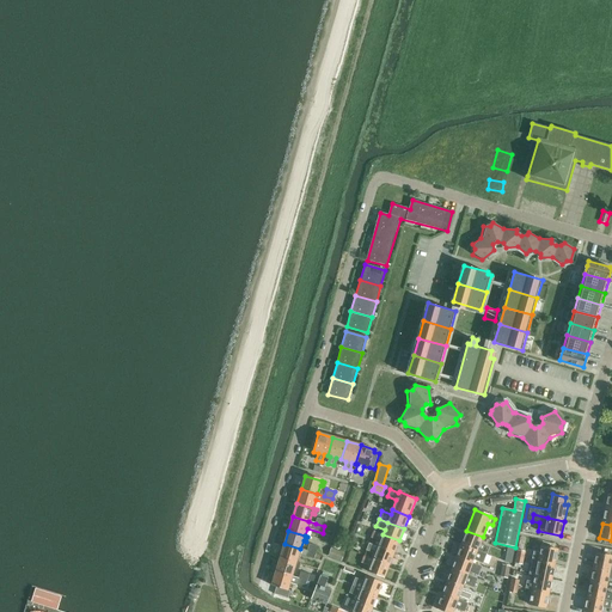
[(378,546),(395,554),(399,540),(383,534),(374,531),(371,538),(380,542),(378,546)]
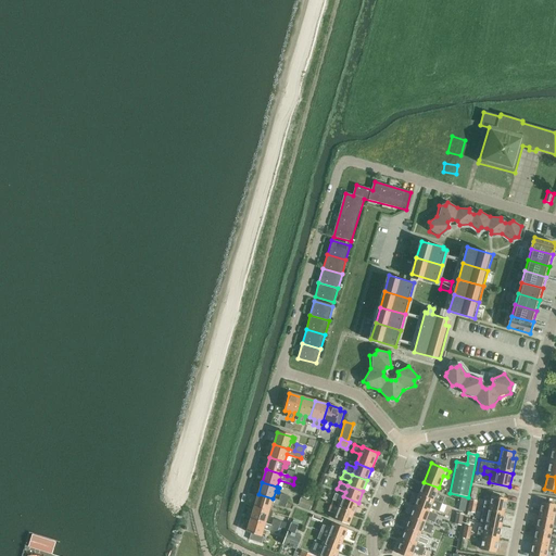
[(424,482),(419,494),(433,500),(442,504),(445,496),(437,493),(437,491),(439,488),(424,482)]
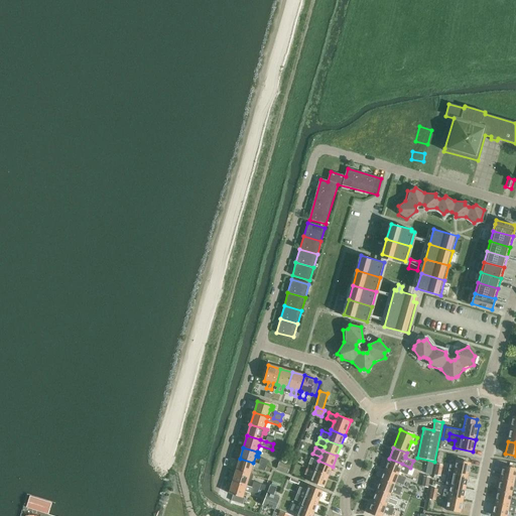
[(314,472),(328,477),(333,467),(318,461),(311,458),(308,465),(315,467),(314,472)]
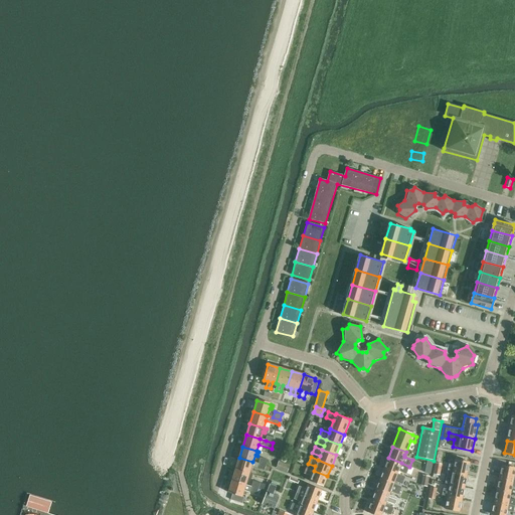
[(235,469),(249,474),(251,467),(265,471),(266,466),(259,464),(252,462),(239,458),(235,469)]
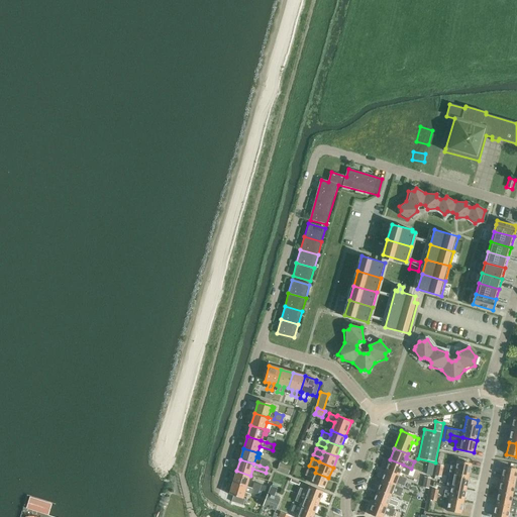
[(386,471),(399,476),(400,474),(408,477),(411,469),(403,464),(390,459),(386,471)]
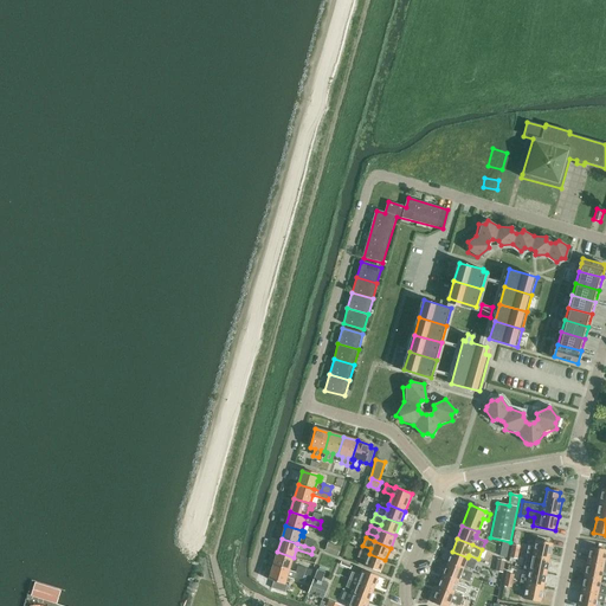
[(529,555),(533,555),(549,559),(553,545),(535,541),(534,547),(530,547),(529,555)]
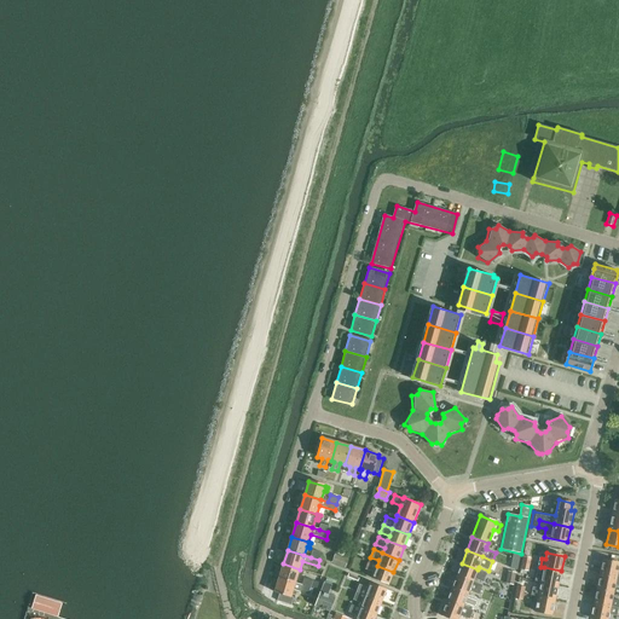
[(346,568),(348,560),(335,555),(331,562),(346,568)]
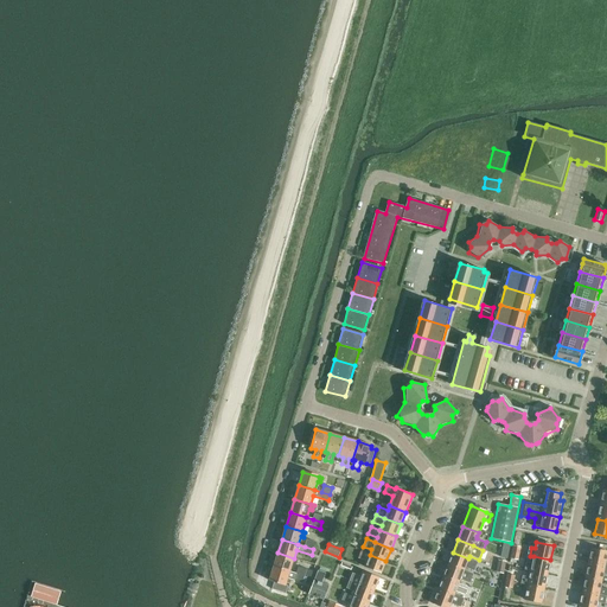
[(606,551),(590,549),(588,563),(606,567),(606,551)]
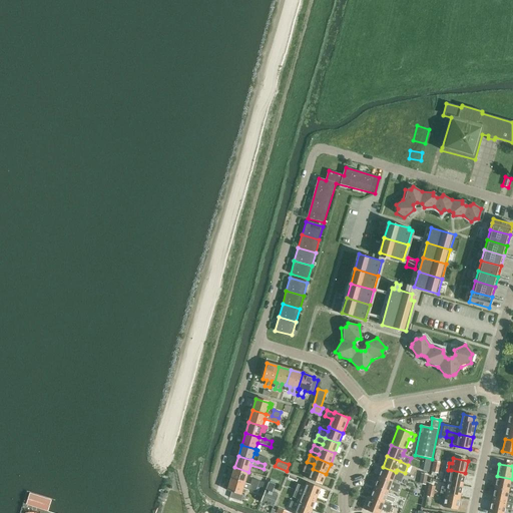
[(326,474),(313,469),(306,466),(303,472),(310,475),(308,479),(322,485),(326,474)]
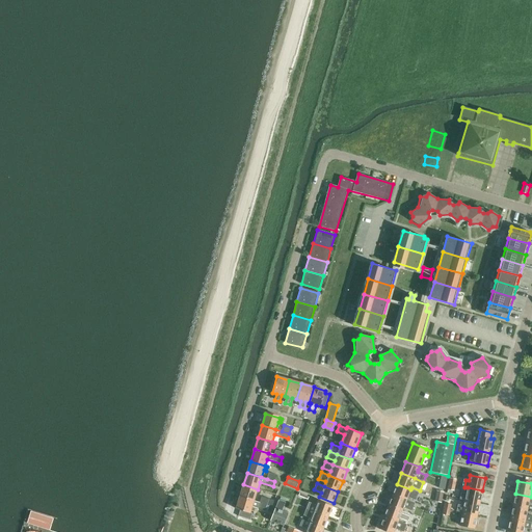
[(258,489),(243,484),(240,497),(254,501),(256,494),(260,495),(261,490),(258,489)]
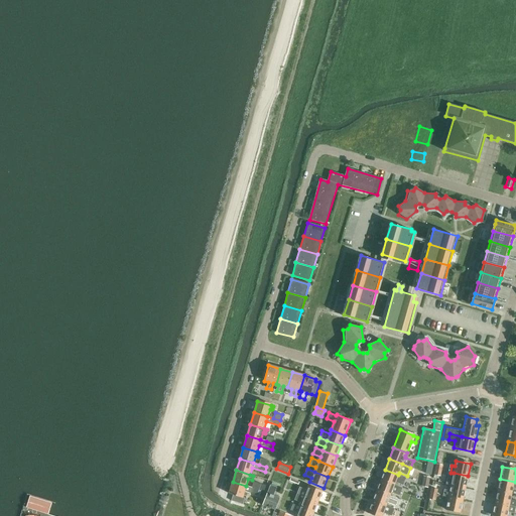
[(381,480),(394,485),(395,483),(403,486),(406,478),(399,475),(398,475),(385,470),(381,480)]
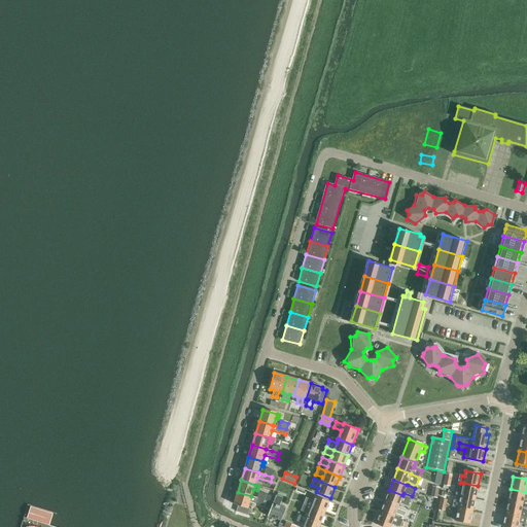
[(478,486),(463,483),(460,483),(459,490),(461,490),(460,496),(476,499),(478,486)]
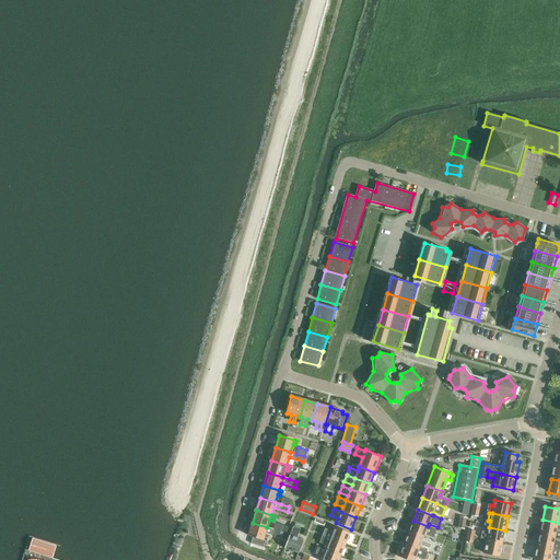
[(465,529),(467,518),(459,516),(457,528),(465,529)]
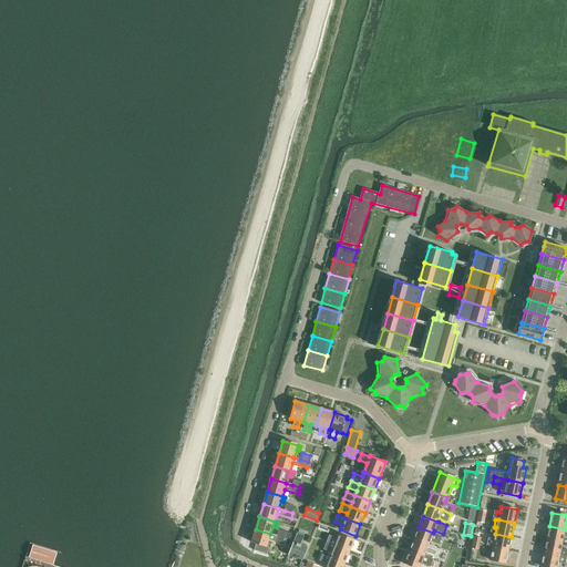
[(566,529),(549,526),(547,539),(563,543),(565,536),(566,536),(566,529)]
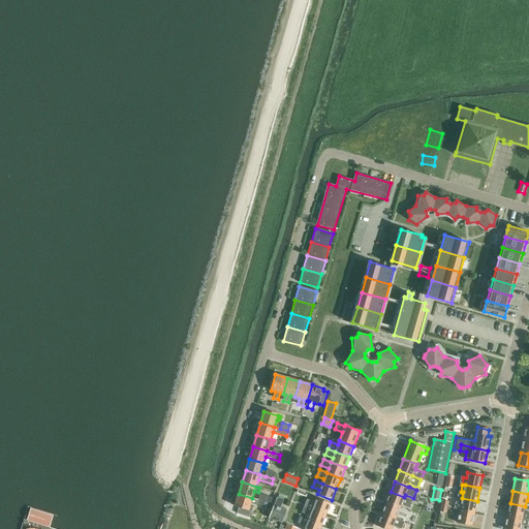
[(386,502),(400,507),(401,505),(410,508),(413,501),(404,497),(391,492),(386,502)]
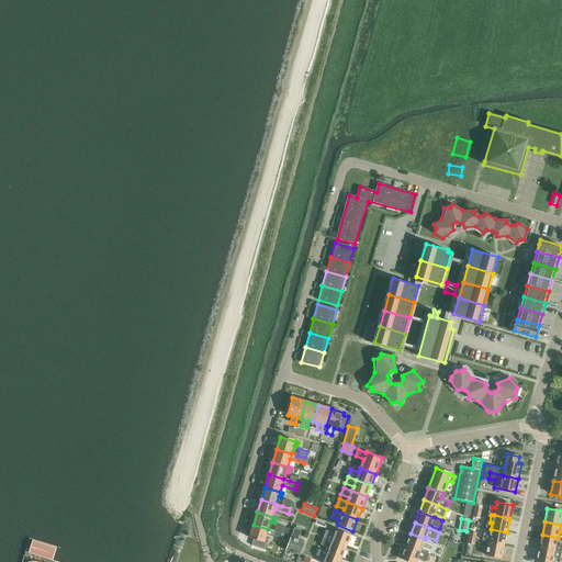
[(274,531),(268,529),(254,525),(249,538),(254,540),(251,546),(265,550),(267,542),(265,542),(267,536),(272,538),(280,540),(281,539),(285,540),(288,535),(274,531)]
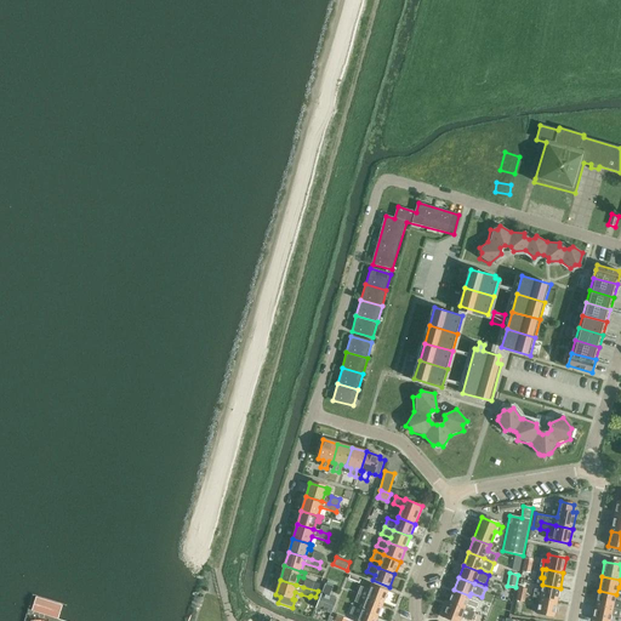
[(303,587),(318,591),(320,586),(314,584),(314,582),(306,580),(303,587)]
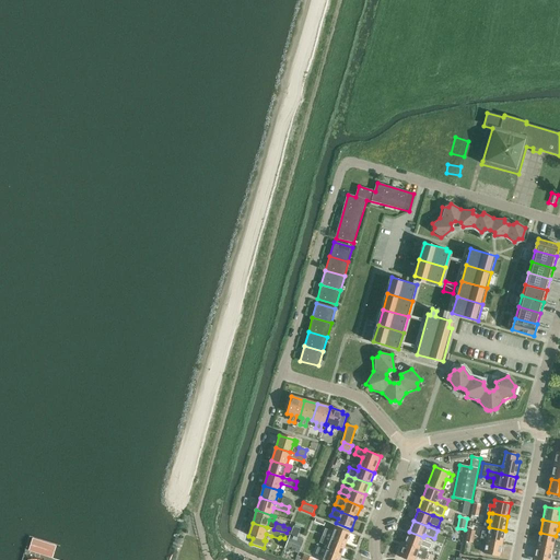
[(299,553),(304,540),(296,538),(301,529),(293,526),(284,548),(299,553)]
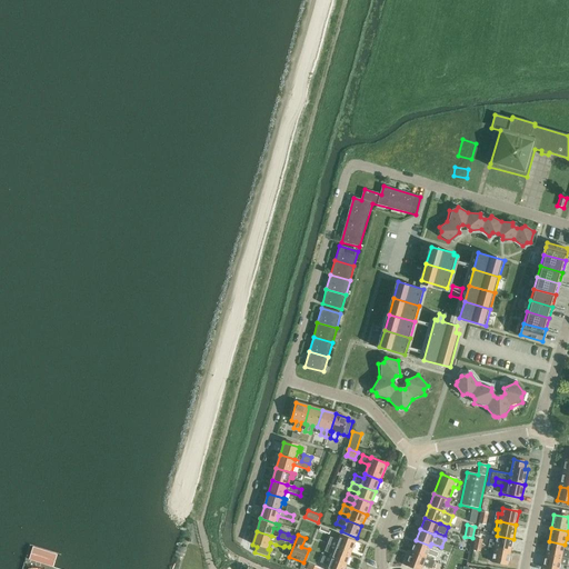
[(328,545),(351,553),(356,541),(340,536),(338,540),(330,537),(328,545)]
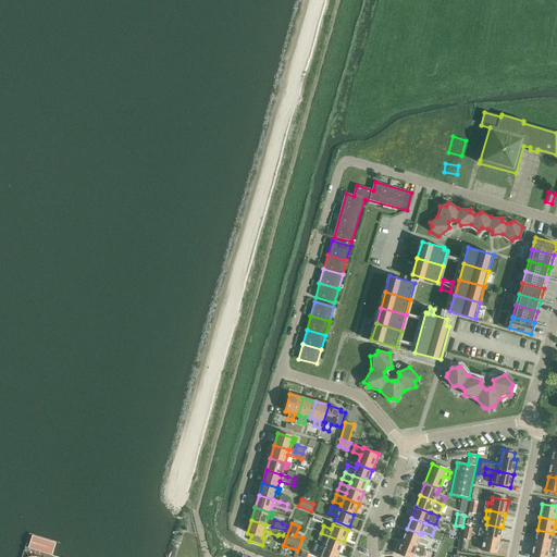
[(485,531),(479,530),(478,536),(481,536),(499,541),(503,528),(486,524),(485,531)]
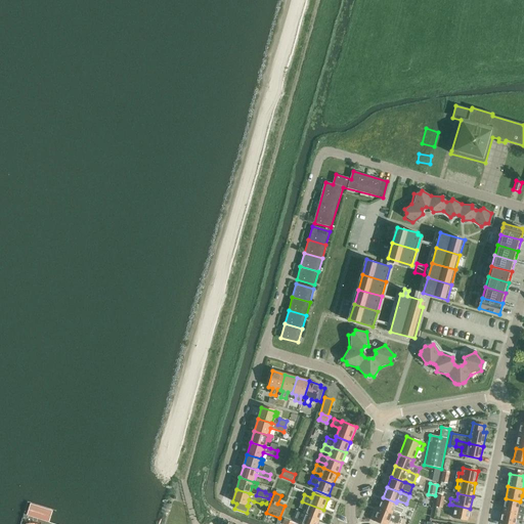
[(379,508),(392,514),(393,511),(402,514),(403,509),(395,506),(396,503),(383,497),(379,508)]
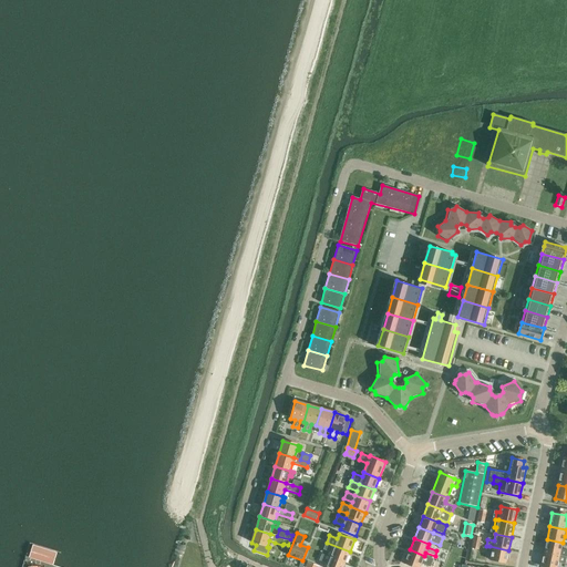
[(544,553),(566,557),(566,549),(562,548),(563,543),(547,539),(544,553)]
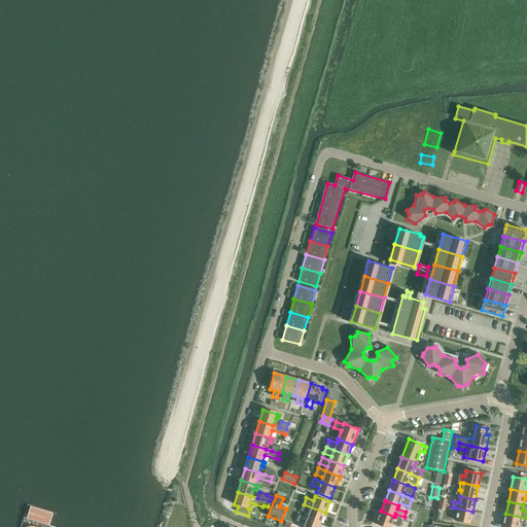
[(320,523),(325,513),(304,504),(301,511),(308,514),(307,518),(320,523)]
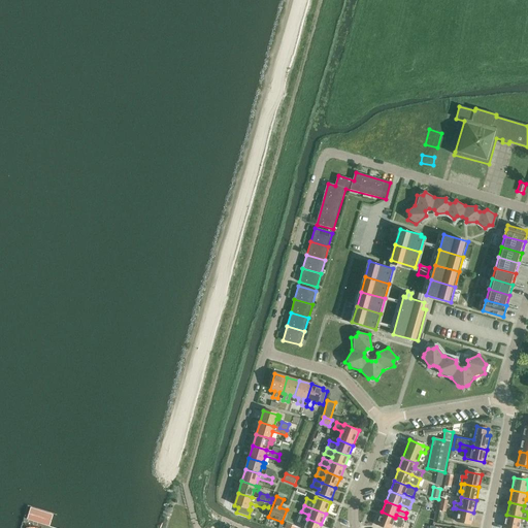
[(473,513),(456,508),(455,515),(457,516),(456,522),(471,525),(473,513)]
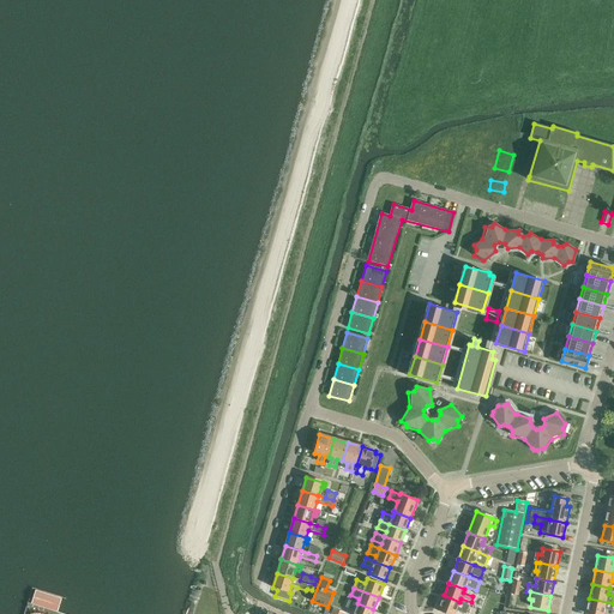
[(35,593),(31,607),(55,613),(59,613),(64,601),(35,593)]
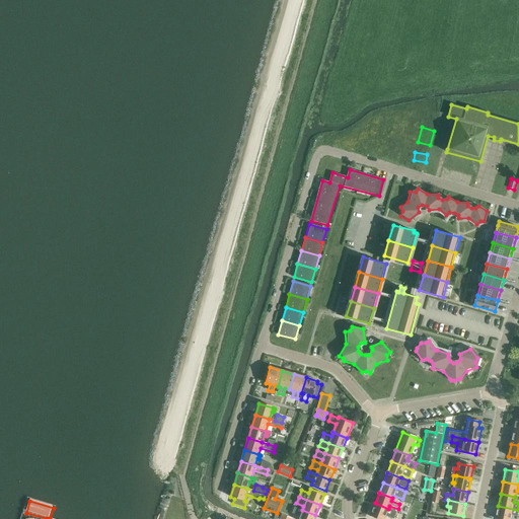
[(394,518),(397,512),(388,509),(375,503),(371,514),(384,518),(385,516),(392,518),(394,518)]
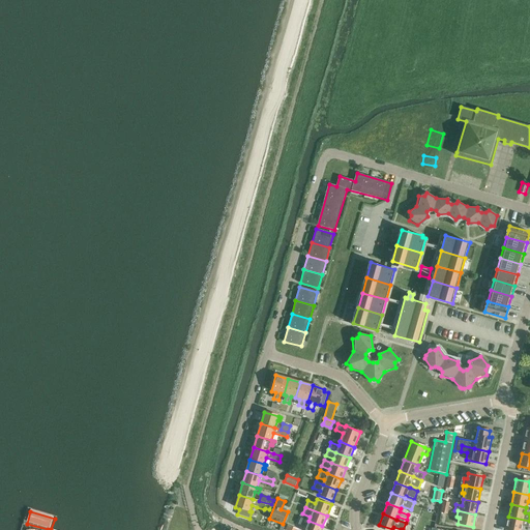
[(529,526),(529,525),(529,521),(508,517),(506,529),(510,529),(521,529),(523,525),(529,526)]
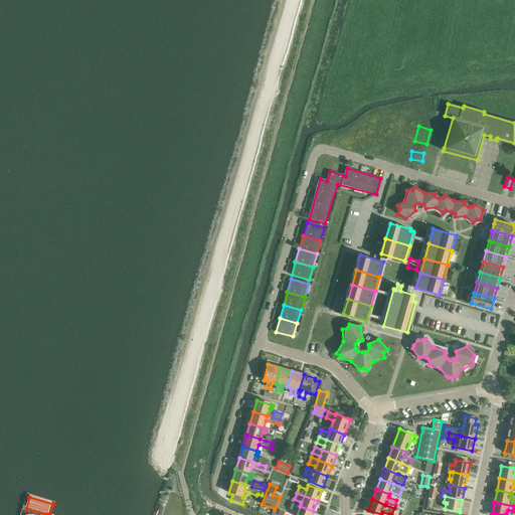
[(312,514),(313,511),(300,506),(293,503),(290,510),(297,512),(296,514),(312,514)]
